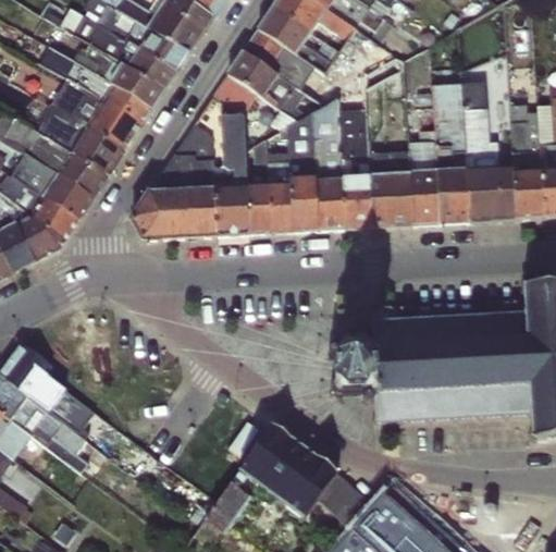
[(146,26),(99,0),(85,0),(78,12),(138,48),(150,29),(146,26)]
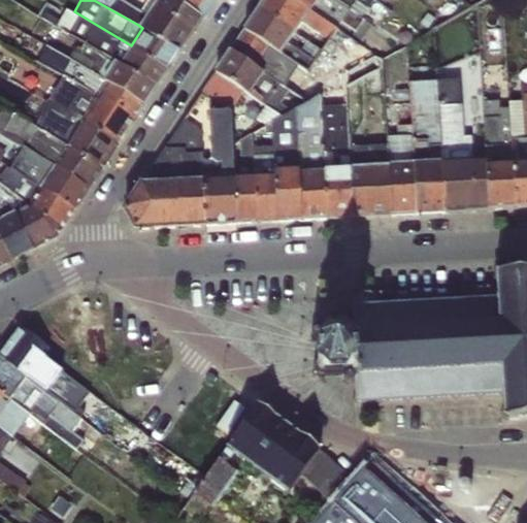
[(131,0),(130,2),(127,0),(94,0),(138,25),(154,0),(131,0)]
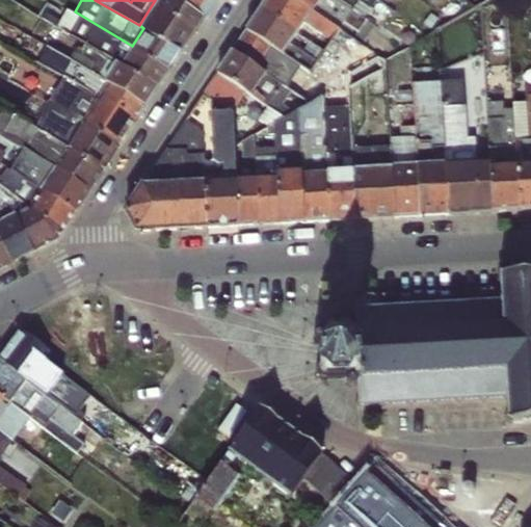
[(143,28),(180,50),(204,14),(181,0),(155,0),(139,25),(143,28)]
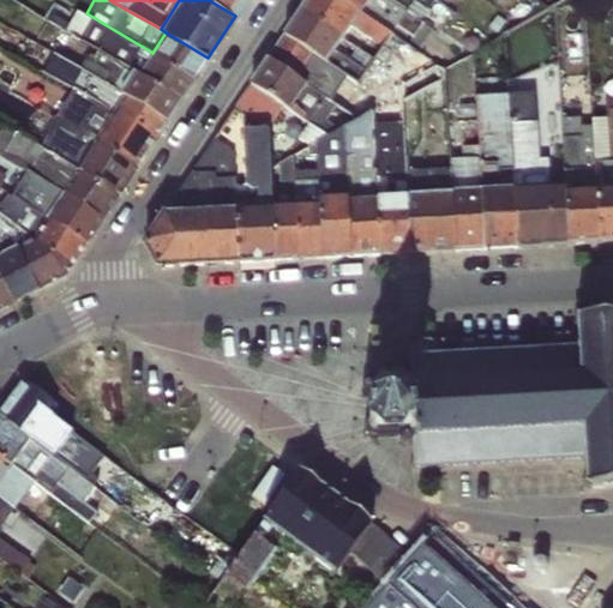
[(209,0),(235,16),(246,0),(209,0)]
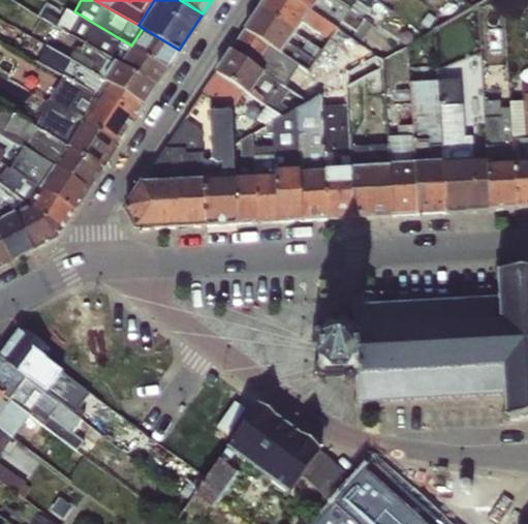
[(261,0),(258,5),(294,29),(302,19),(310,7),(298,0),(261,0)]
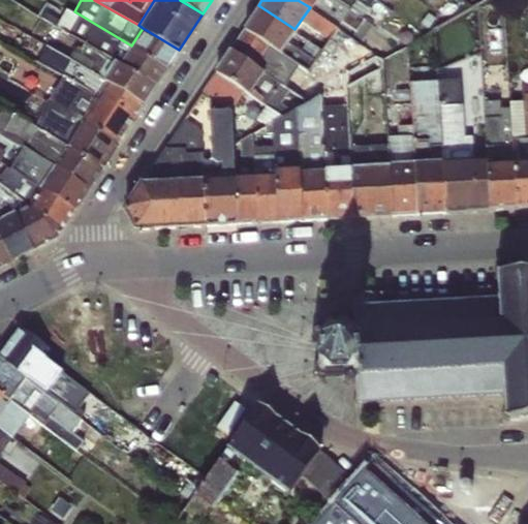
[(315,0),(310,7),(336,25),(340,19),(348,6),(339,0),(315,0)]
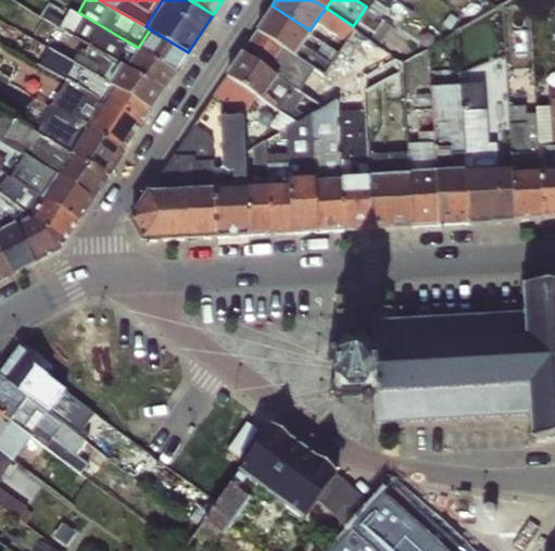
[(369,0),(366,7),(381,16),(392,0),(369,0)]
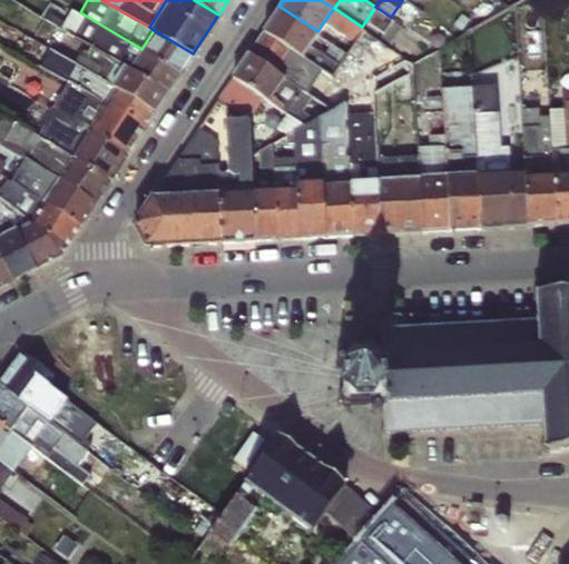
[(71,31),(80,12),(70,5),(58,25),(62,27),(52,48),(60,52),(71,31)]
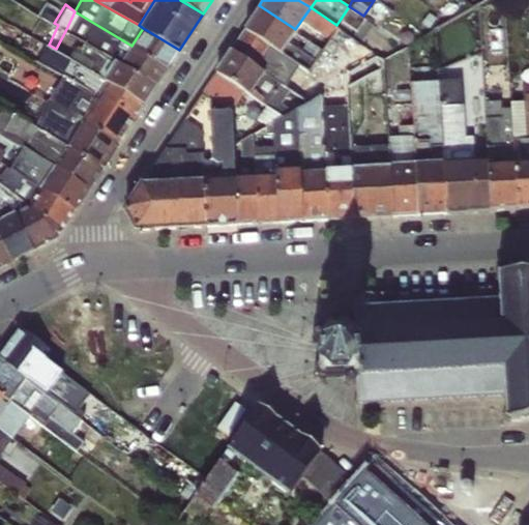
[(244,27),(267,42),(281,52),(288,40),(295,29),(259,5),(244,27)]
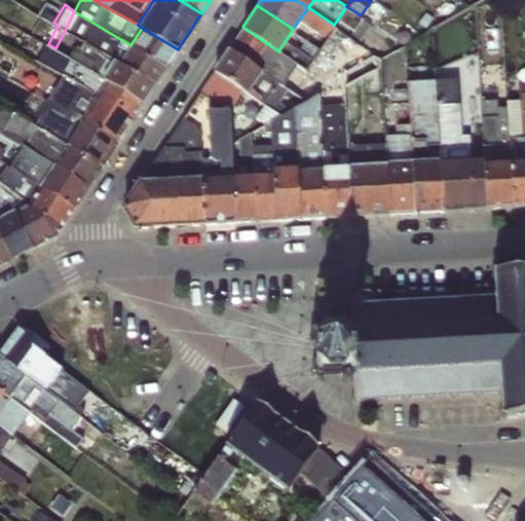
[(361,15),(346,6),(338,19),(352,28),(361,15)]
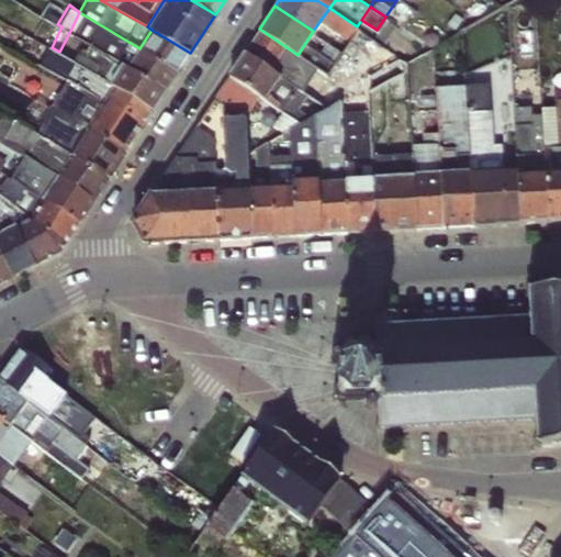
[(357,26),(329,8),(321,20),(348,39),(357,26)]
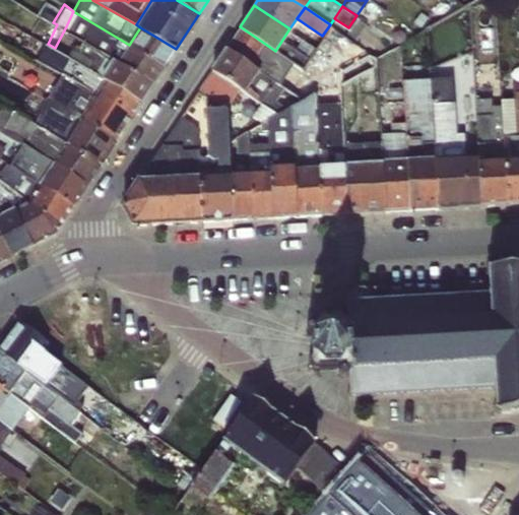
[(129,45),(73,11),(65,28),(112,58),(118,61),(129,45)]
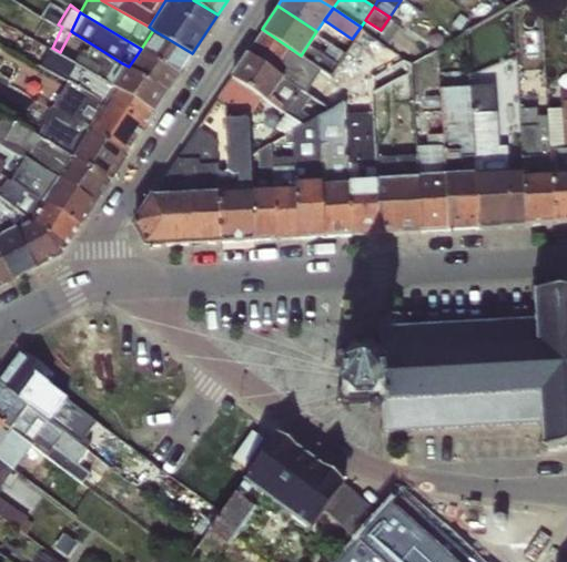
[(247,51),(272,67),(286,46),(262,29),(247,51)]
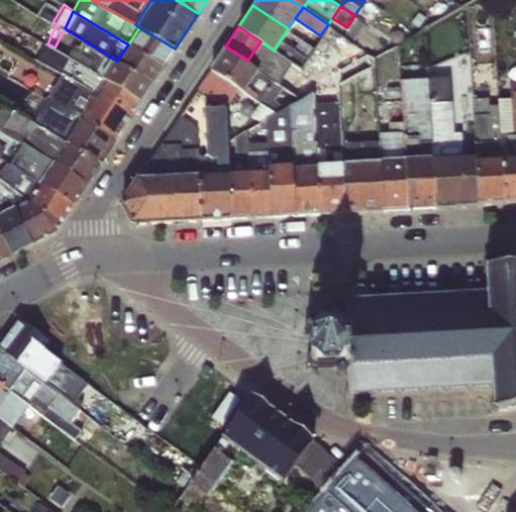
[(128,44),(164,66),(175,48),(139,27),(128,44)]
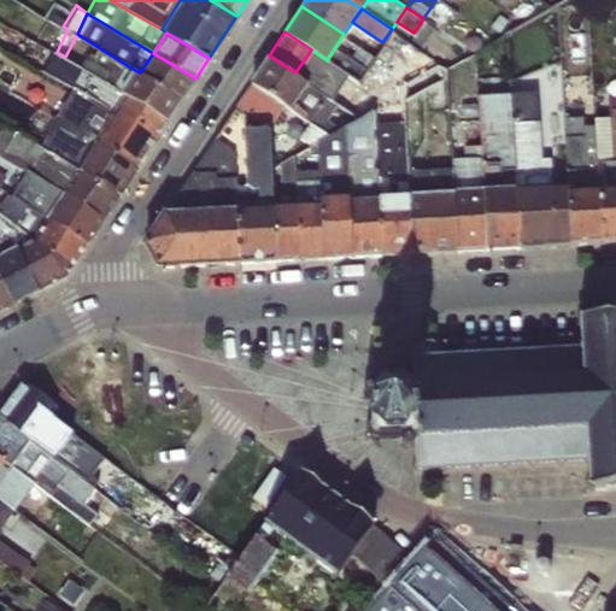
[(77,34),(65,57),(119,89),(133,69),(77,34)]
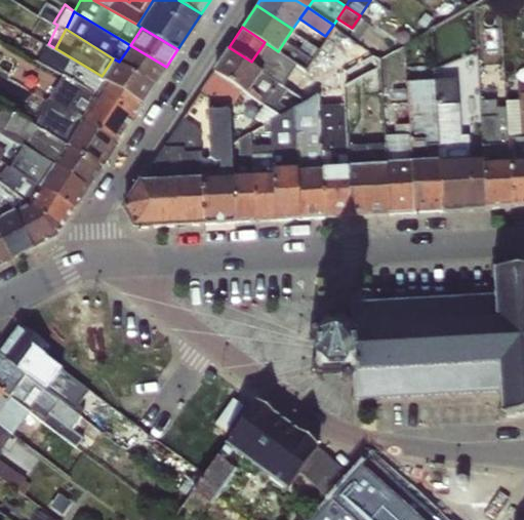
[(285,40),(278,51),(296,64),(304,68),(311,56),(285,40)]
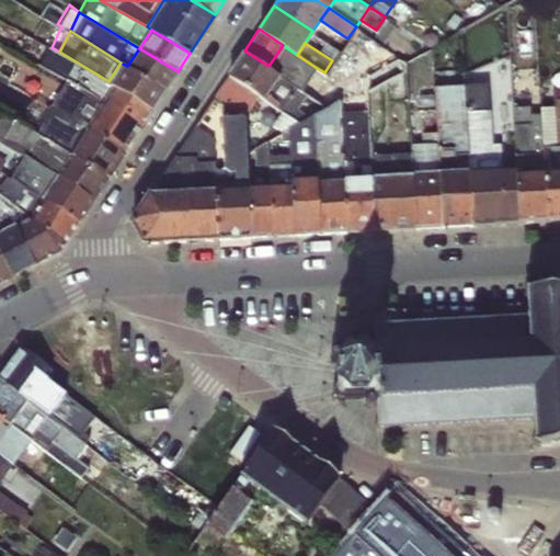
[(317,68),(297,55),(283,45),(269,66),(281,75),(301,89),(317,68)]
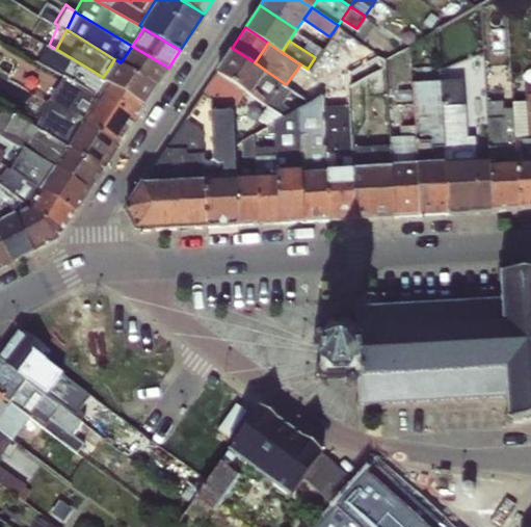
[(56,49),(49,45),(43,55),(67,69),(64,73),(99,95),(108,81),(103,77),(56,49)]
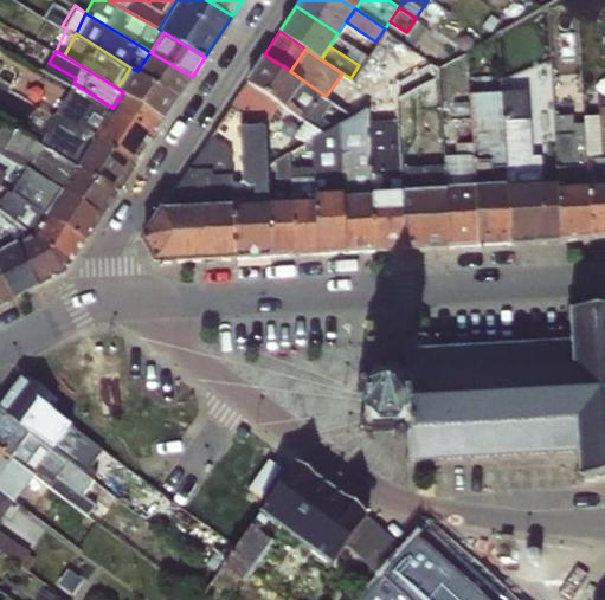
[(137,71),(179,96),(192,77),(150,52),(137,71)]
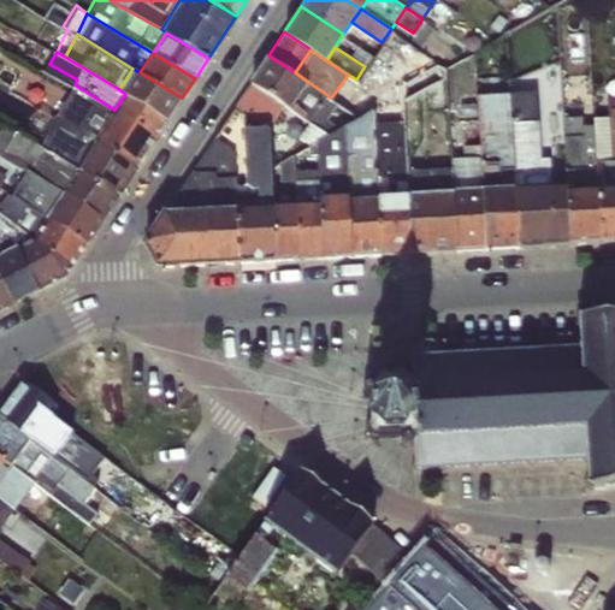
[(250,81),(278,100),(290,108),(308,82),(295,72),(268,55),(250,81)]
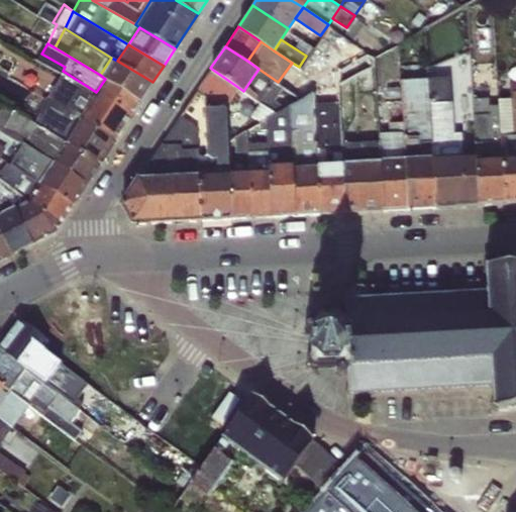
[(105,79),(141,99),(152,82),(117,61),(111,58),(100,75),(105,79)]
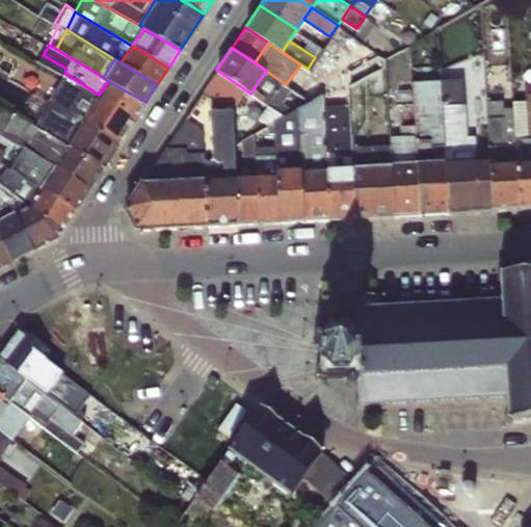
[(216,70),(203,90),(232,107),(240,86),(216,70)]
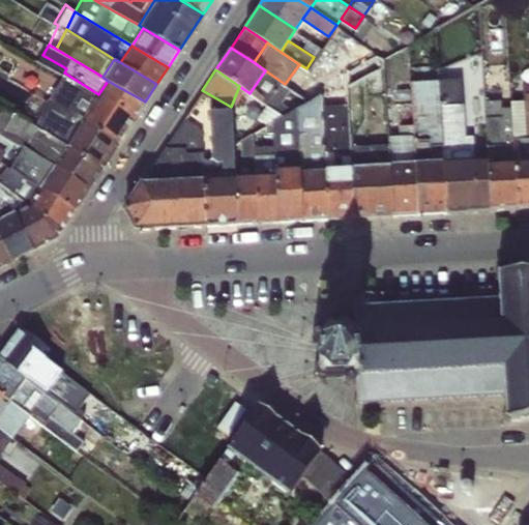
[(98,94),(64,73),(49,99),(83,120),(98,94)]
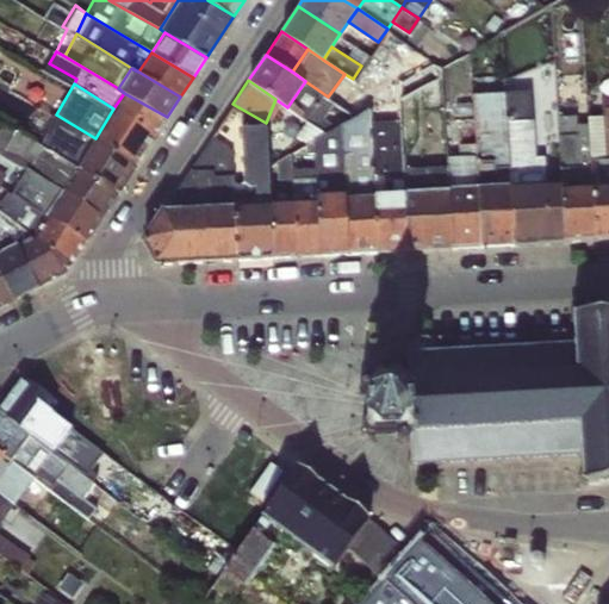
[(558,116),(560,185),(561,190),(580,188),(577,122),(577,112),(571,112),(570,86),(557,87),(558,116)]
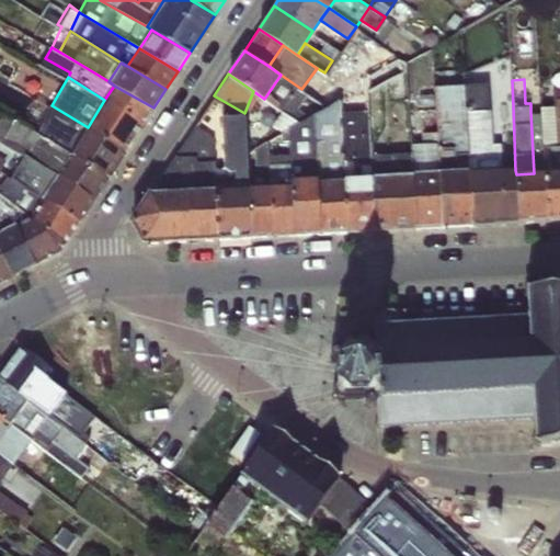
[(513,106),(512,80),(464,82),(468,169),(468,172),(501,170),(500,142),(492,142),(490,108),(513,106)]
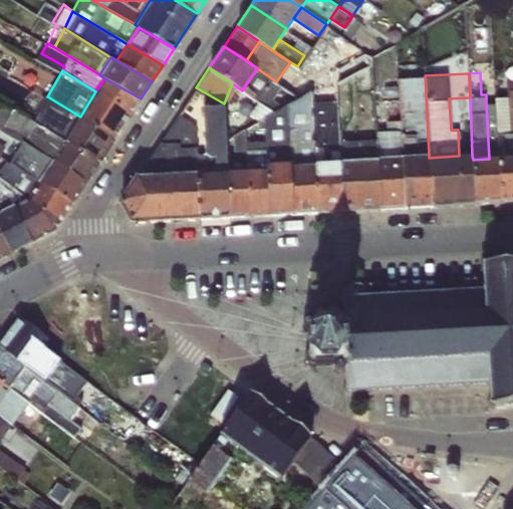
[(315,164),(339,162),(339,160),(338,140),(336,75),(324,82),(317,79),(311,88),(315,164)]
